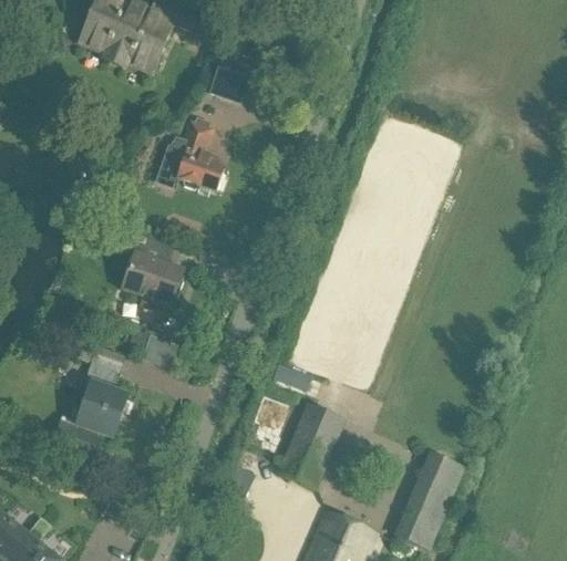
[(99,0),(81,41),(107,52),(105,56),(114,61),(137,7),(127,2),(129,0),(99,0)]
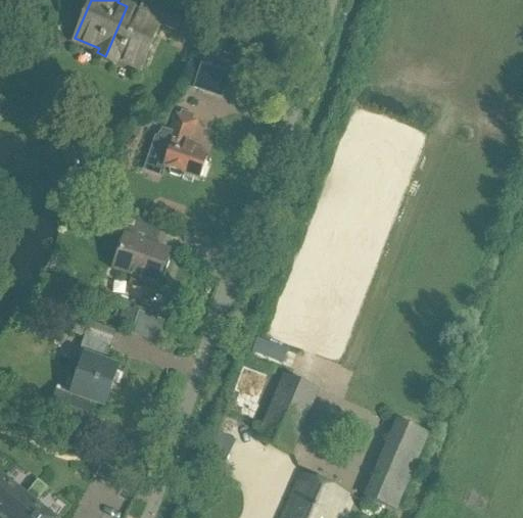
[(141,0),(137,10),(127,6),(105,56),(113,59),(115,56),(139,65),(158,19),(175,27),(182,10),(157,0),(141,0)]
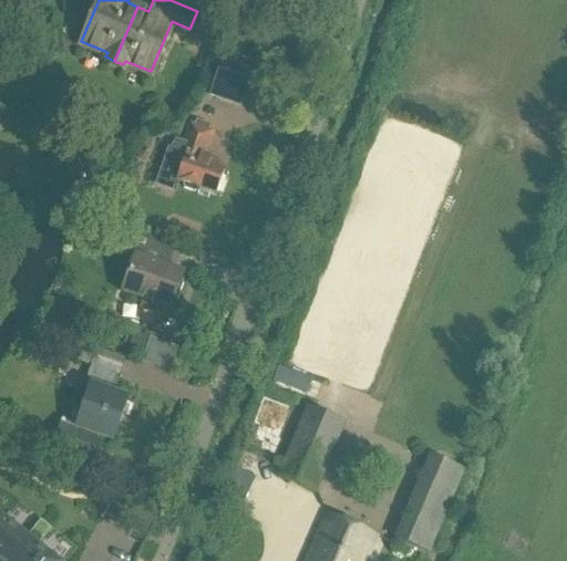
[(218,64),(209,92),(239,102),(249,75),(218,64)]
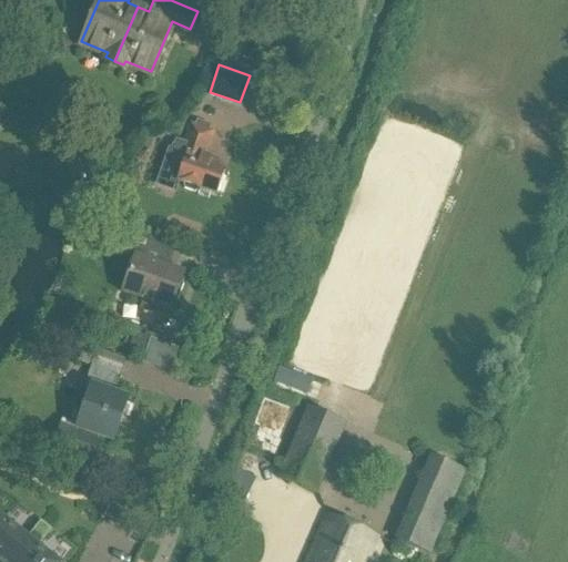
[(164,173),(174,175),(176,177),(216,191),(224,167),(213,163),(215,156),(203,152),(211,129),(189,121),(179,151),(184,153),(182,160),(178,159),(171,156),(164,173)]
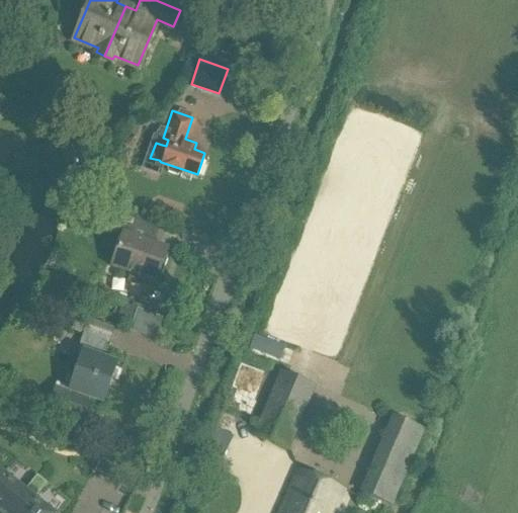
[(109,264),(130,271),(127,275),(145,281),(147,275),(156,278),(167,246),(132,234),(135,227),(121,222),(125,209),(99,199),(91,221),(95,222),(94,224),(120,234),(109,264)]
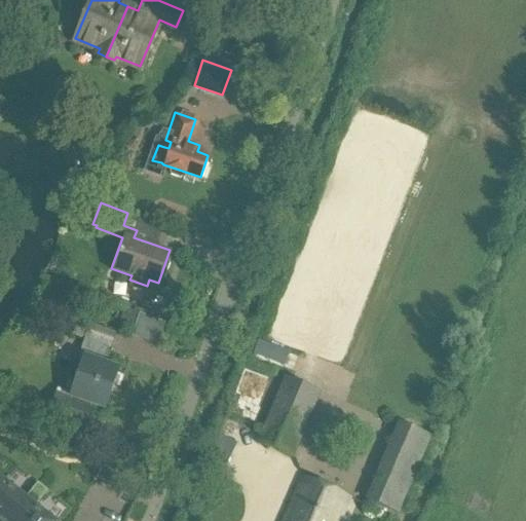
[(70,389),(57,385),(48,409),(83,421),(91,399),(105,404),(117,368),(100,362),(107,342),(111,343),(115,331),(76,318),(71,331),(83,336),(90,339),(86,352),(83,351),(70,389)]
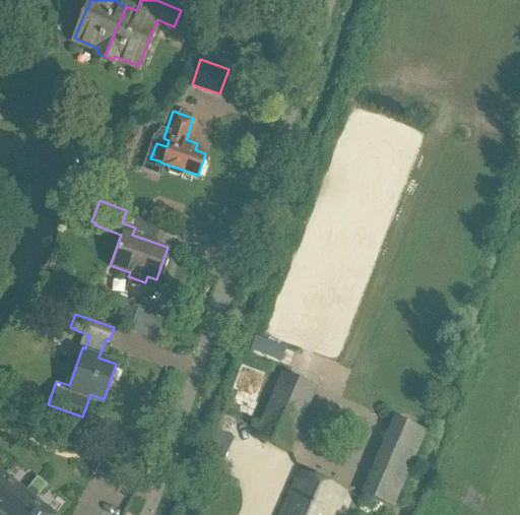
[(317,385),(280,370),(254,432),(290,447),(317,385)]
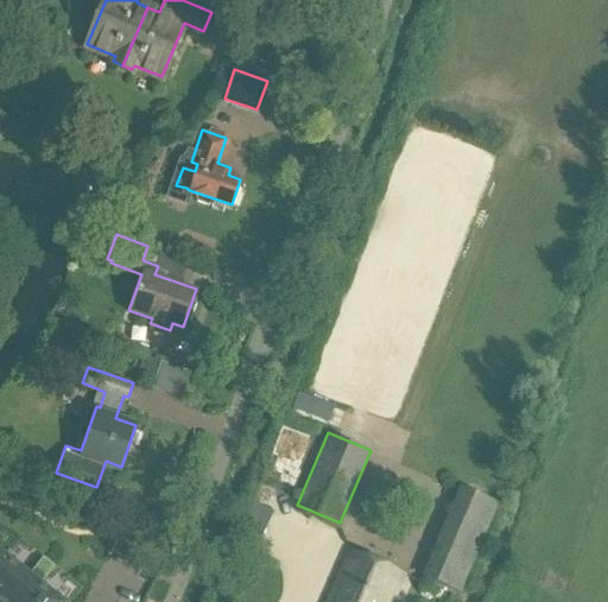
[(460,485),(422,575),(461,591),(499,500),(460,485)]
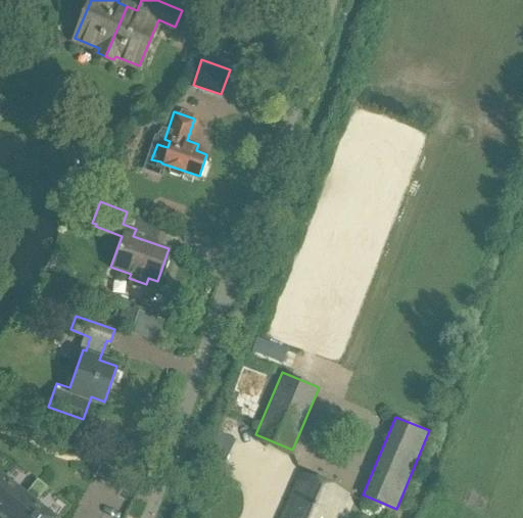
[(337,517),(348,491),(300,470),(280,517),(337,517)]
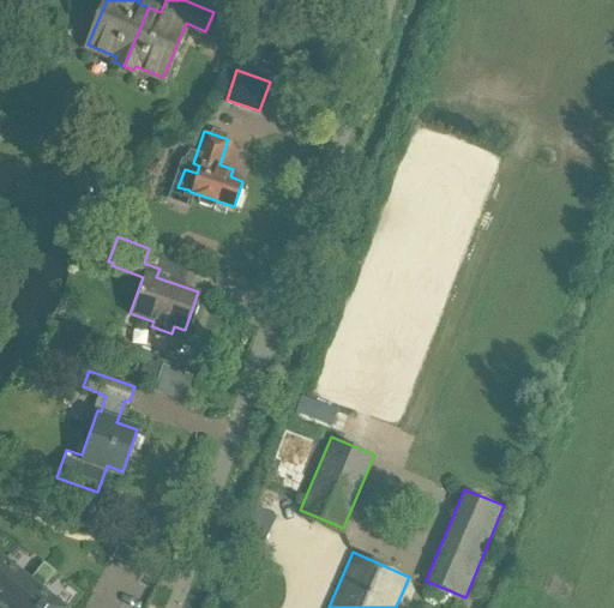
[(0,607),(29,607),(30,607),(1,591),(12,571),(0,564),(0,607)]
